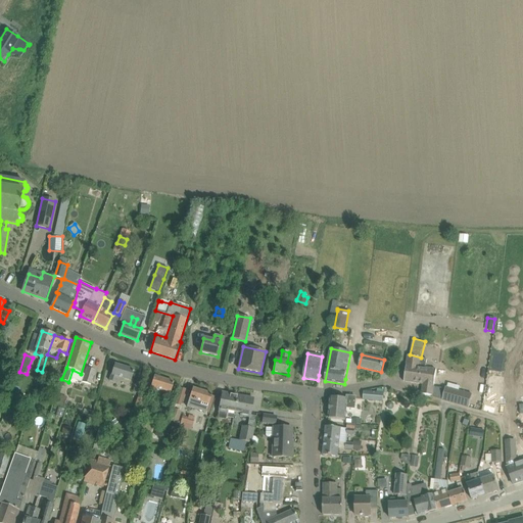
[(442,401),(469,409),(473,394),(445,387),(445,389),(434,387),(436,370),(425,368),(427,360),(408,355),(403,381),(423,384),(422,394),(432,396),(442,399),(442,401)]
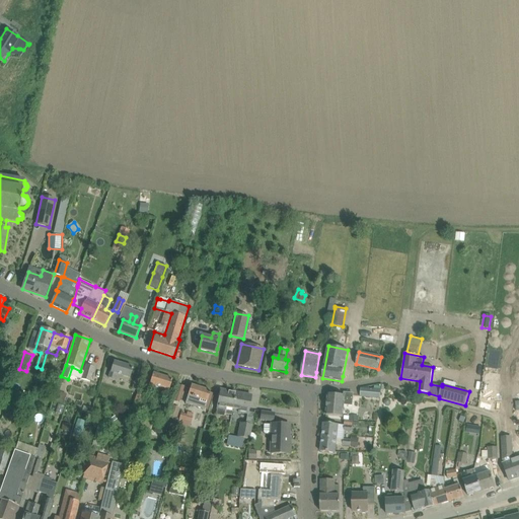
[(114,362),(109,377),(115,379),(117,374),(130,378),(134,367),(114,362)]
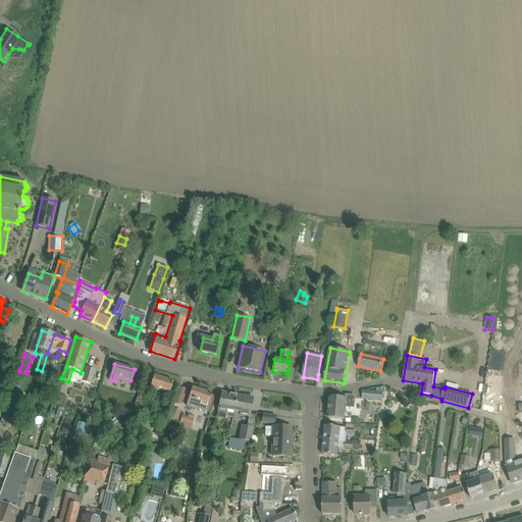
[(90,384),(93,377),(95,369),(87,366),(82,381),(90,384)]
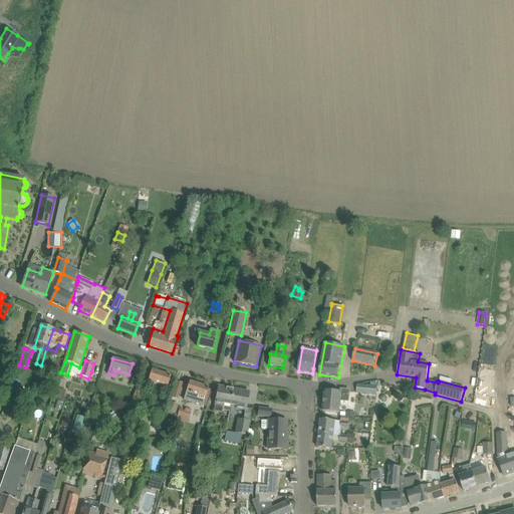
[(152,369),(147,387),(153,388),(155,382),(168,387),(171,375),(152,369)]
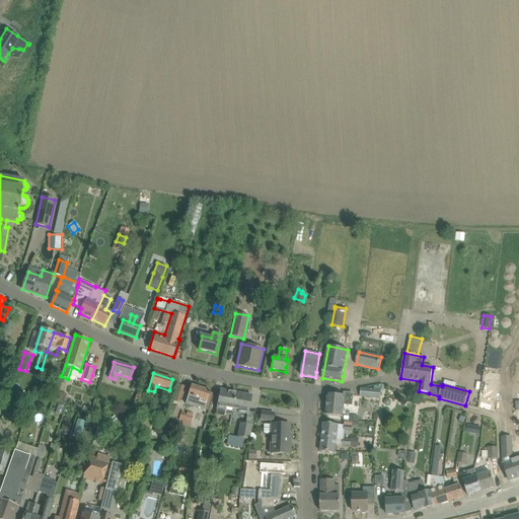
[(178,384),(175,401),(181,402),(184,385),(178,384)]
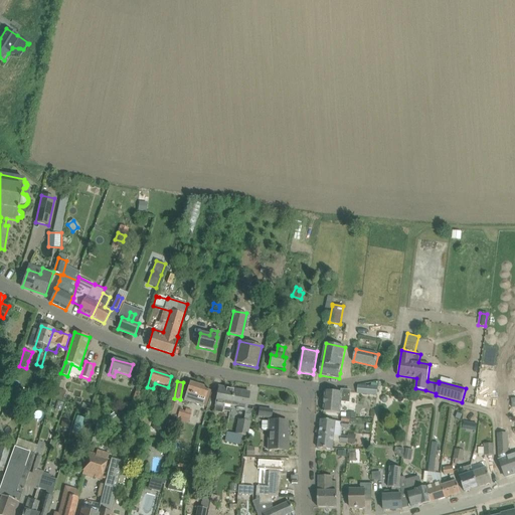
[(192,394),(206,399),(209,388),(190,382),(185,398),(191,400),(192,394)]
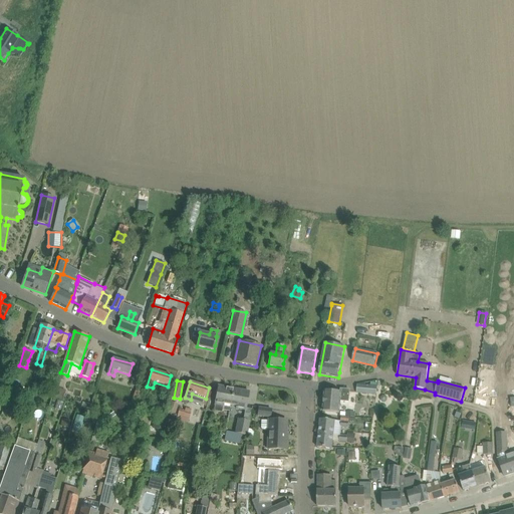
[(377,387),(357,384),(356,393),(376,395),(377,387)]
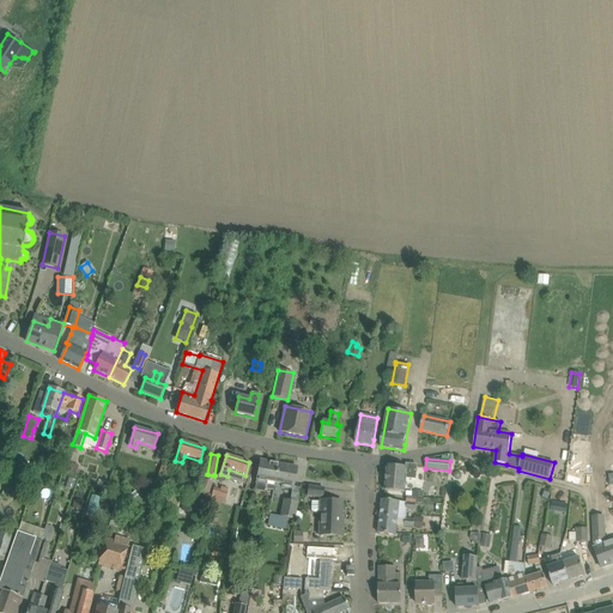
[(255,491),(265,493),(265,495),(273,496),(275,484),(279,463),(261,460),(255,491)]
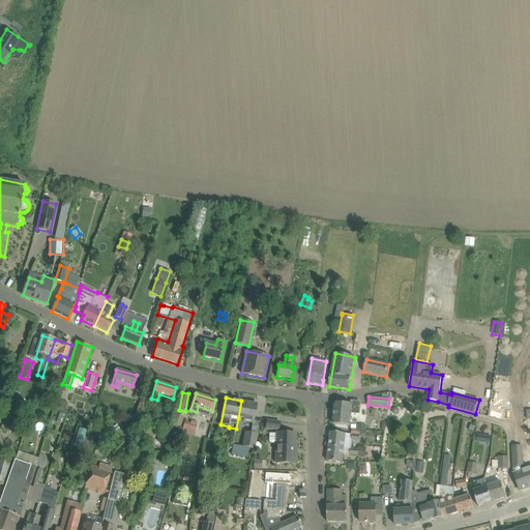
[(64,412),(67,405),(65,402),(62,402),(58,400),(55,409),(64,412)]
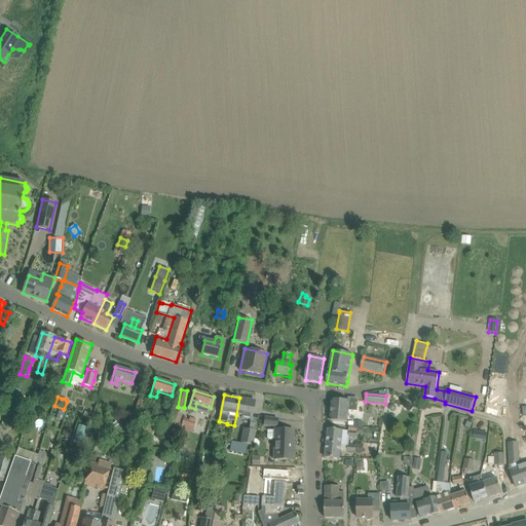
[(242,418),(252,420),(255,401),(239,398),(236,415),(242,416),(242,418)]
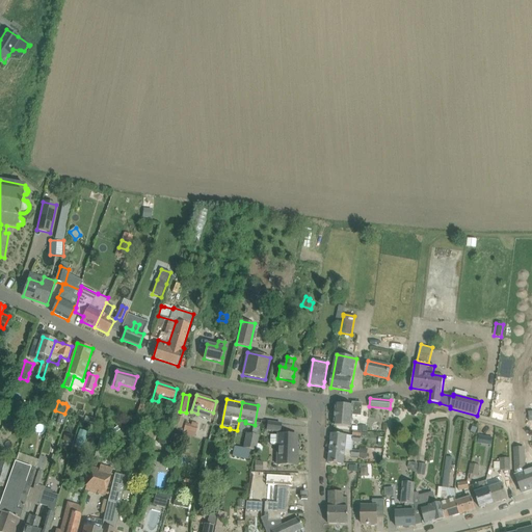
[(335,426),(351,427),(352,415),(362,416),(363,403),(353,403),(353,406),(337,404),(337,405),(335,426)]
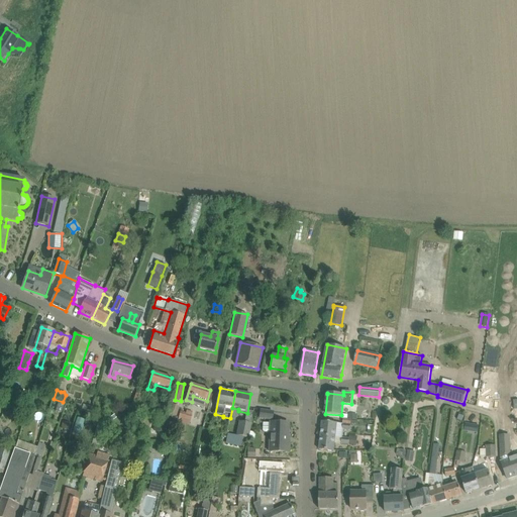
[(136,393),(133,404),(139,406),(143,396),(136,393)]
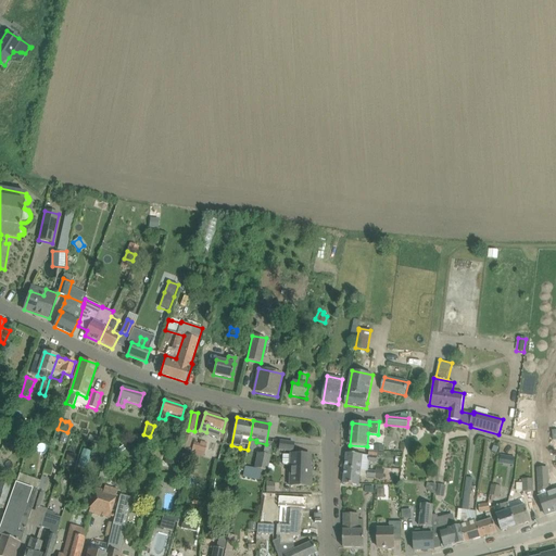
[(17,424),(16,426),(15,430),(30,436),(32,429),(17,424)]
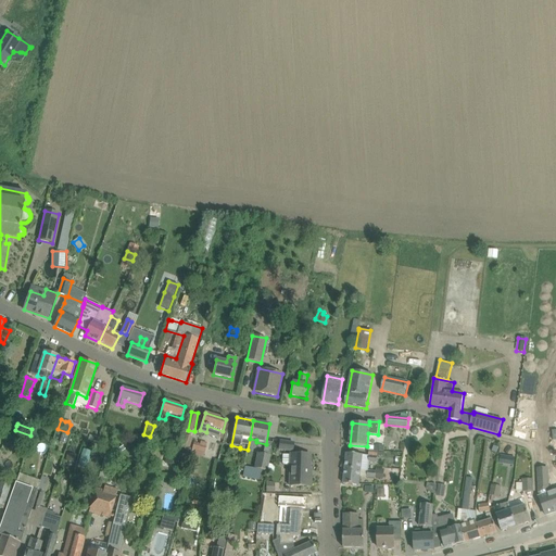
[(192,437),(185,434),(180,449),(189,451),(192,437)]
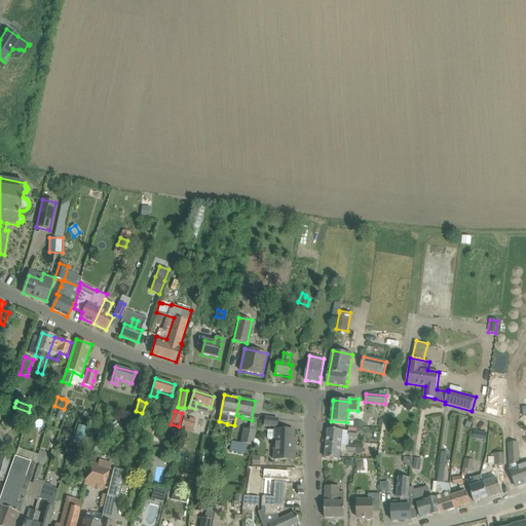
[(24,425),(26,416),(19,414),(15,422),(24,425)]
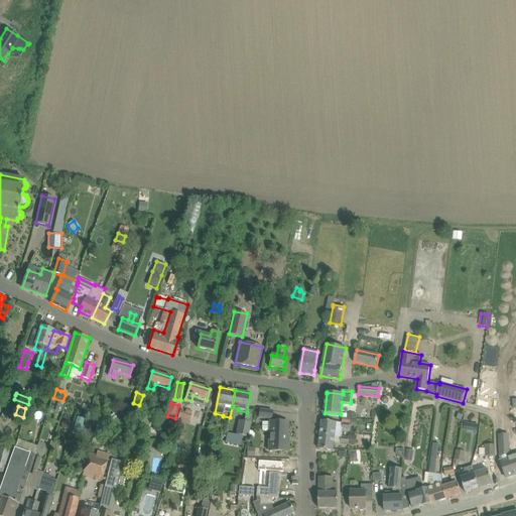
[(178,418),(189,420),(191,411),(180,409),(178,418)]
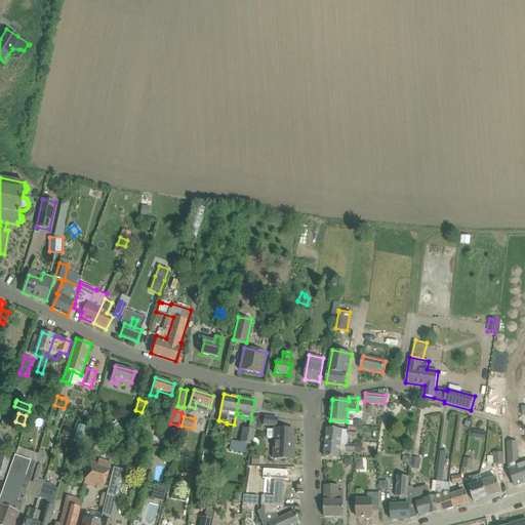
[(277,427),(278,418),(264,416),(263,425),(277,427)]
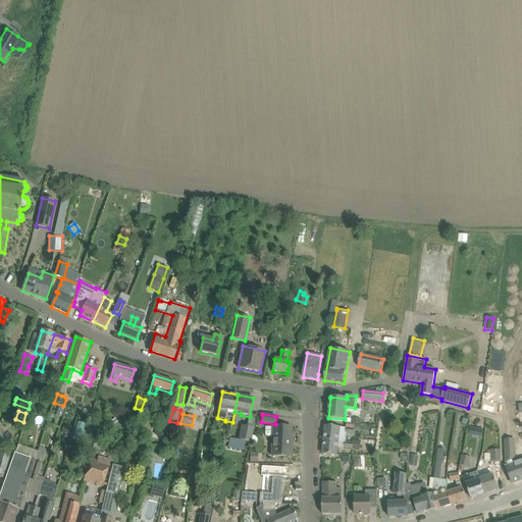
[(338,441),(346,442),(346,441),(347,433),(354,434),(355,424),(347,423),(346,428),(325,426),(324,440),(338,441)]
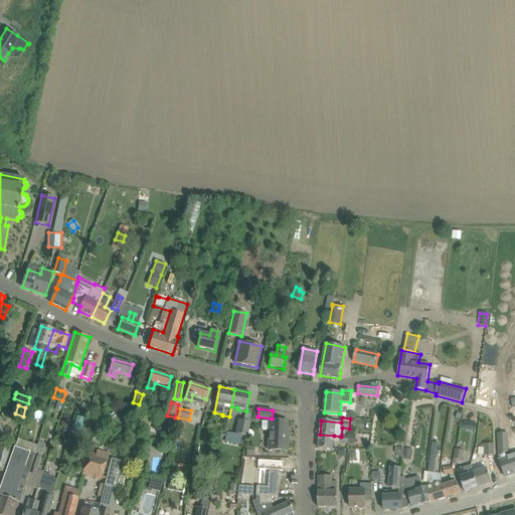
[(99,445),(106,420),(99,418),(92,443),(99,445)]
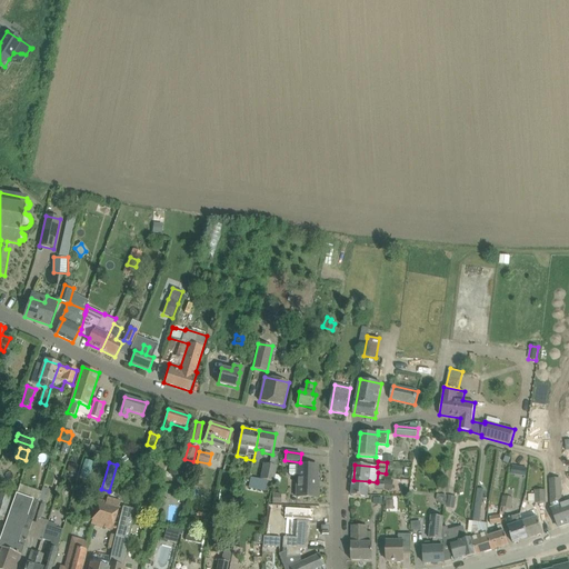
[(76,473),(78,466),(69,463),(67,472),(76,473)]
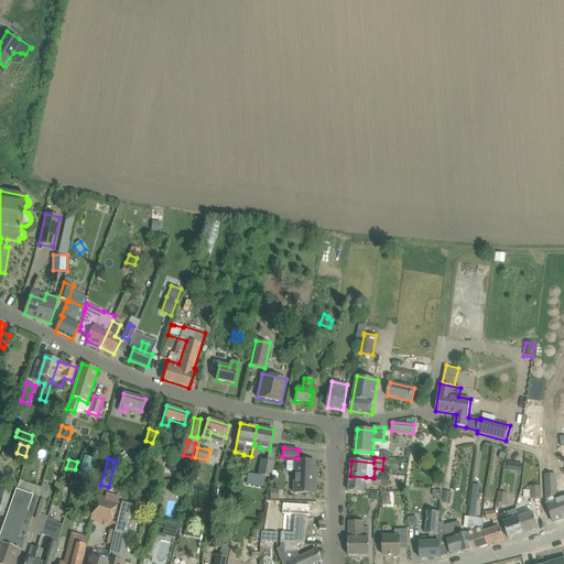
[(271,477),(274,463),(266,461),(262,476),(271,477)]
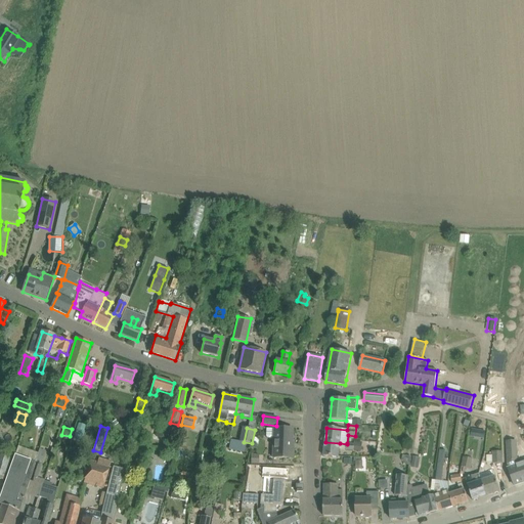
[(274,428),(274,429),(264,429),(264,438),(274,439),(273,457),(292,459),(292,456),(293,455),(294,450),(292,449),(293,429),(274,428)]
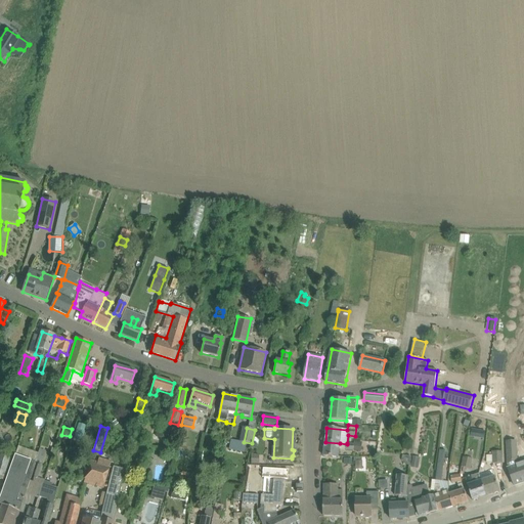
[(354,441),(354,445),(353,450),(361,451),(362,445),(362,442),(354,441)]
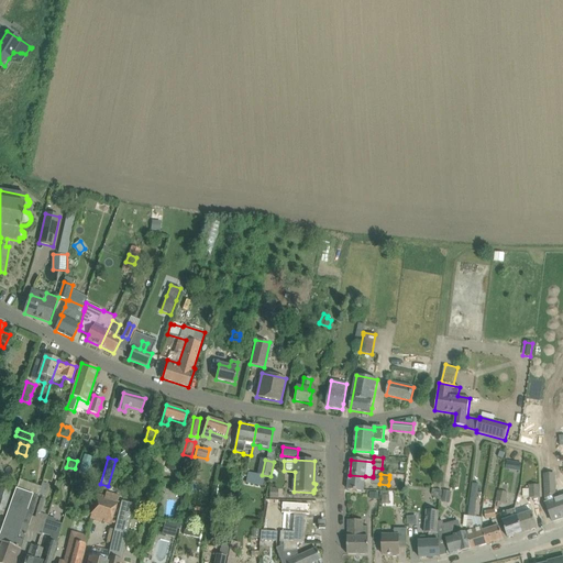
[(348,490),(364,492),(365,476),(350,475),(348,490)]
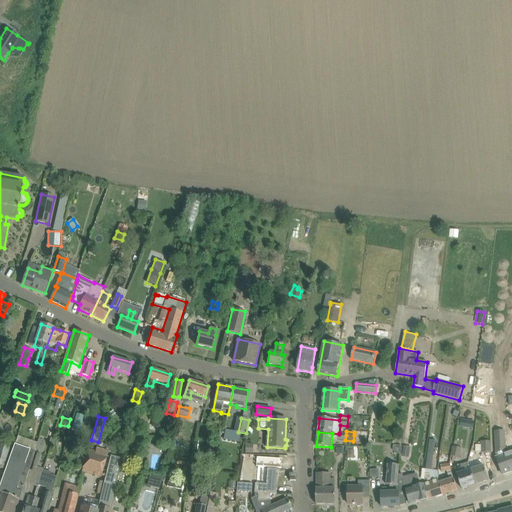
[(502,474),(511,471),(511,452),(506,455),(504,432),(495,432),(496,456),(502,474)]
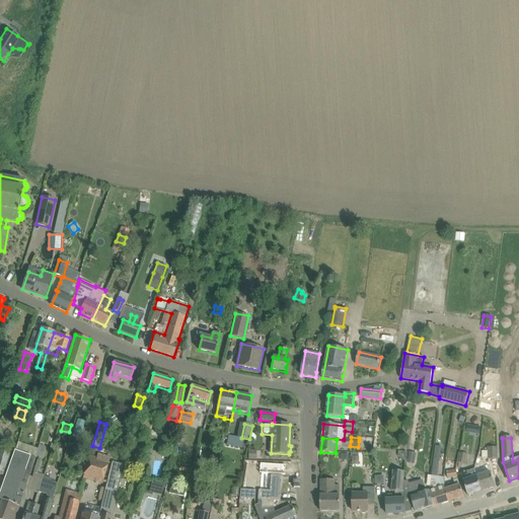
[(164,451),(171,446),(168,441),(160,445),(164,451)]
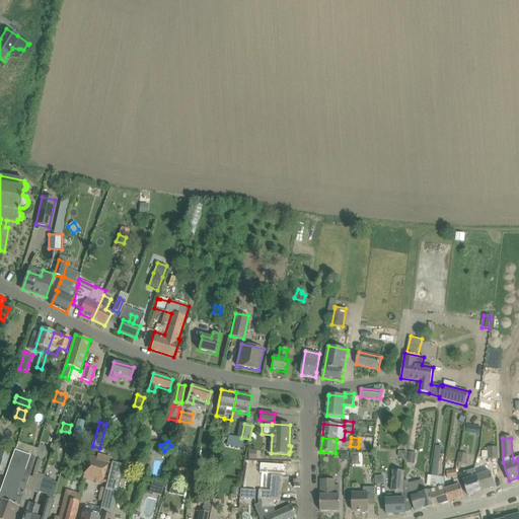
[(33,456),(36,448),(19,442),(16,449),(33,456)]
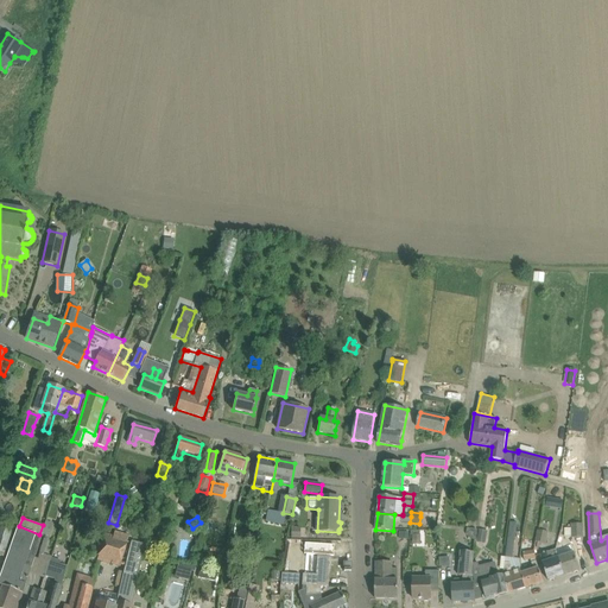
[(44,526),(42,534),(49,537),(52,525),(45,523),(44,526)]
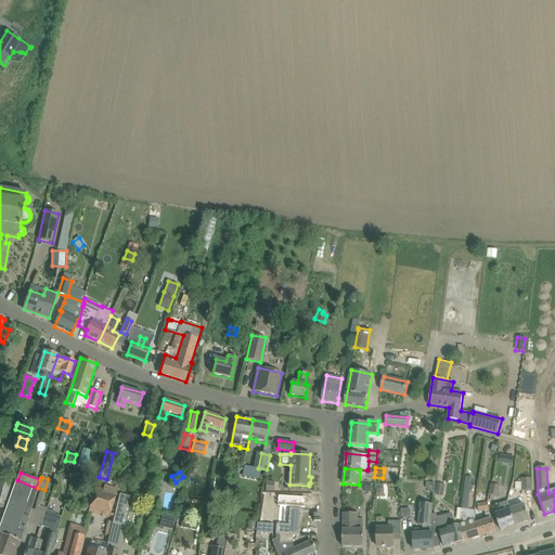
[(521,491),(531,491),(532,491),(532,478),(521,478),(521,491)]
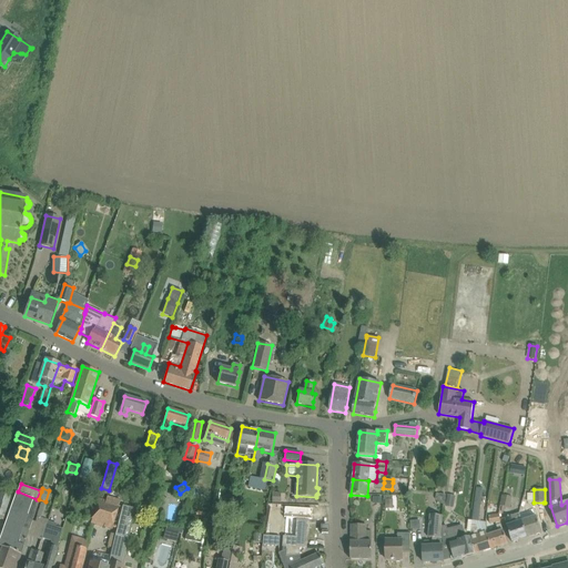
[(281,504),(281,493),(273,493),(272,503),(281,504)]
